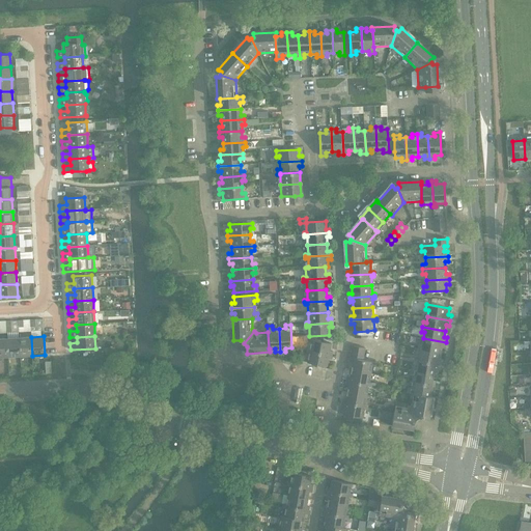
[(31,337),(20,338),(21,357),(32,356),(31,337)]
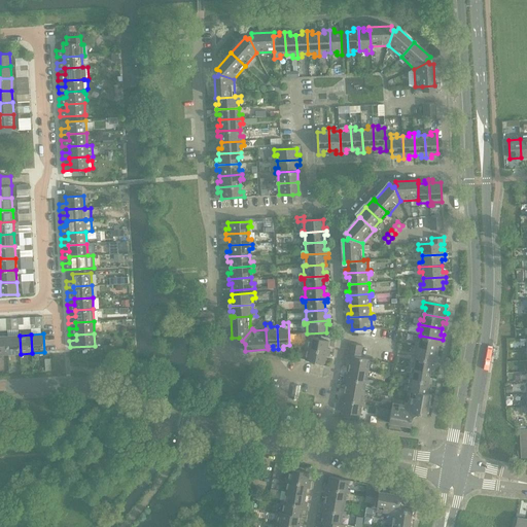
[(7,336),(0,336),(0,354),(8,354),(7,336)]
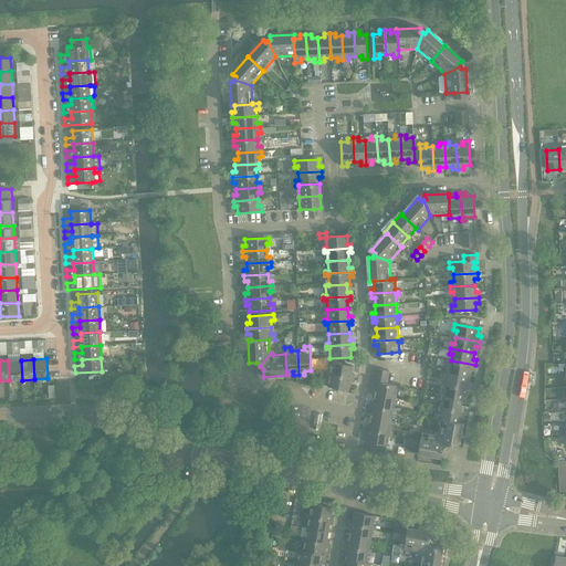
[(21,360),(8,360),(9,380),(22,380),(21,360)]
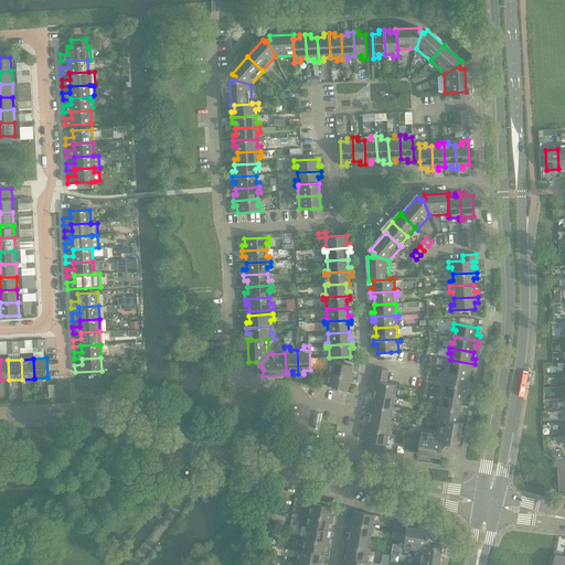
[(446,366),(445,371),(469,375),(470,370),(473,370),(475,364),(450,360),(449,366),(446,366)]
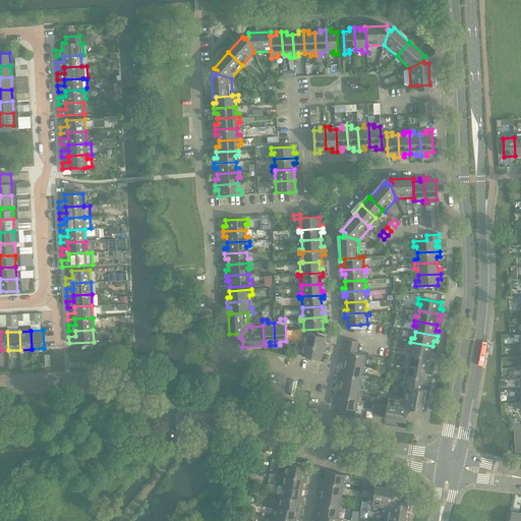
[(301,342),(301,344),(326,349),(327,345),(324,344),(325,337),(305,334),(304,343),(301,342)]
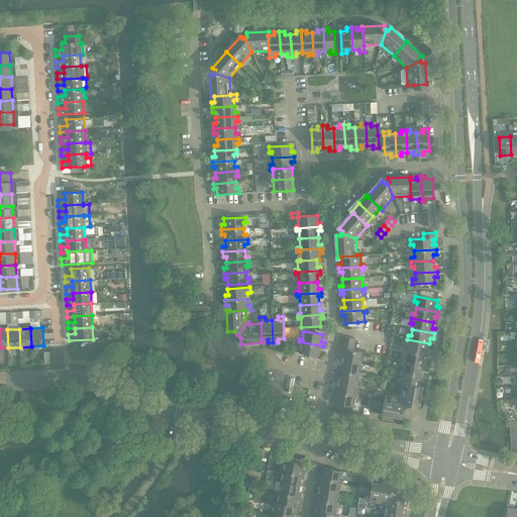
[(343,336),(342,342),(354,344),(355,338),(343,336)]
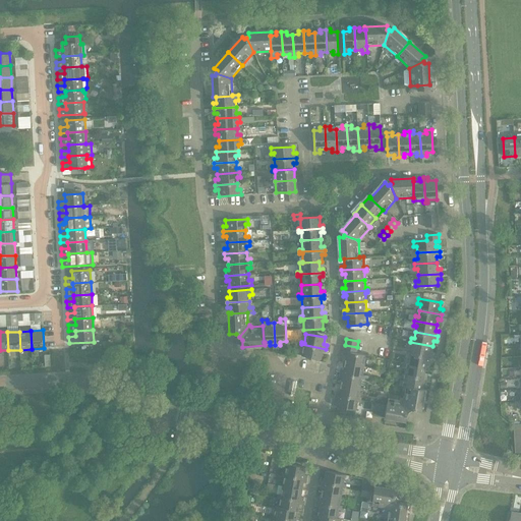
[(432,346),(410,342),(409,347),(412,347),(411,353),(433,357),(435,352),(431,352),(432,346)]
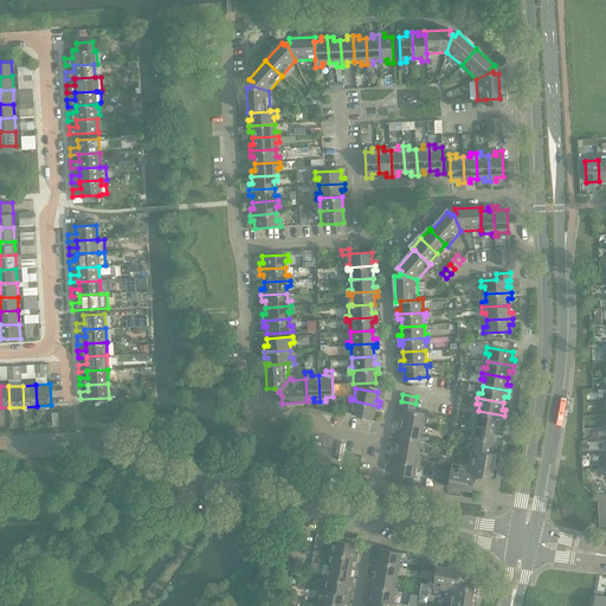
[(379,406),(350,400),(349,403),(353,404),(350,414),(373,418),(374,410),(378,410),(379,406)]
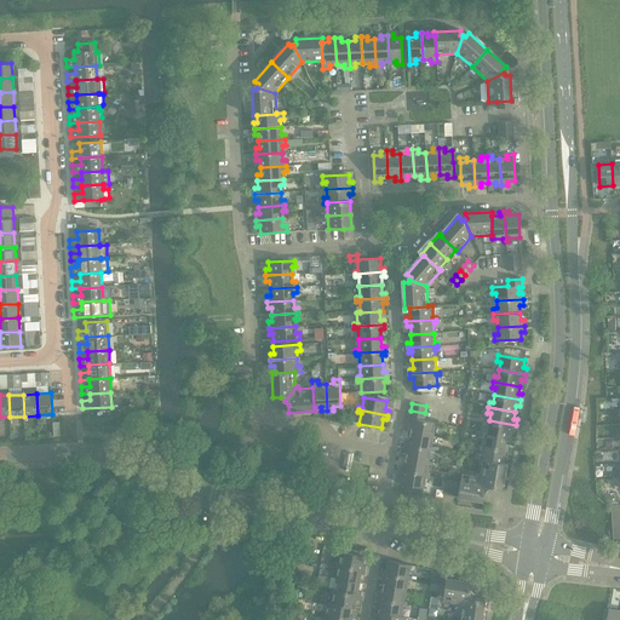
[(438,423),(424,420),(409,418),(408,423),(412,424),(411,432),(434,436),(435,425),(438,426),(438,423)]
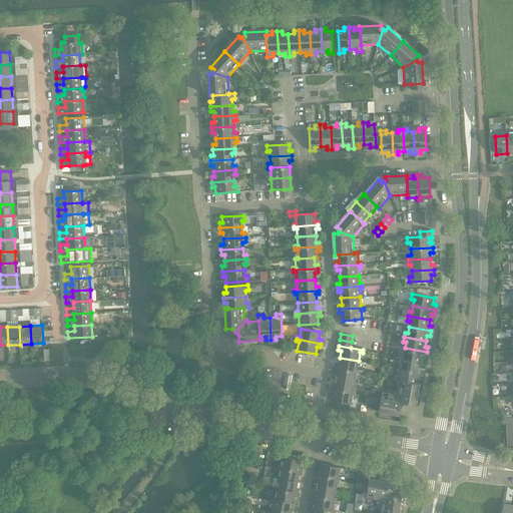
[(401,354),(400,358),(400,359),(419,362),(422,363),(423,357),(426,357),(427,352),(405,348),(404,354),(401,354)]
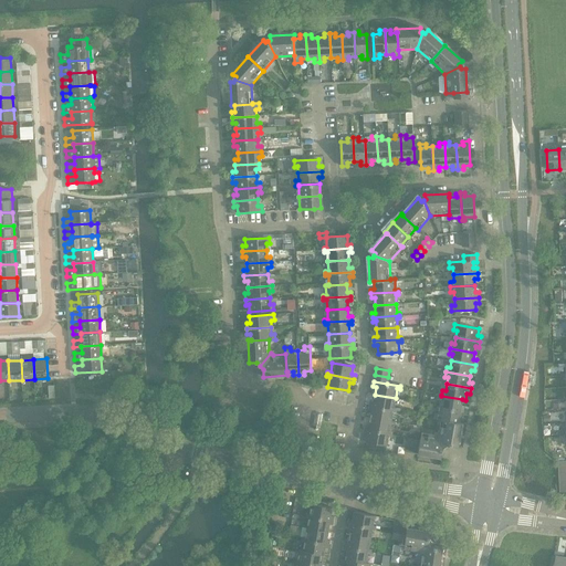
[(370,401),(369,406),(396,410),(397,408),(394,408),(396,398),(375,395),(374,402),(370,401)]
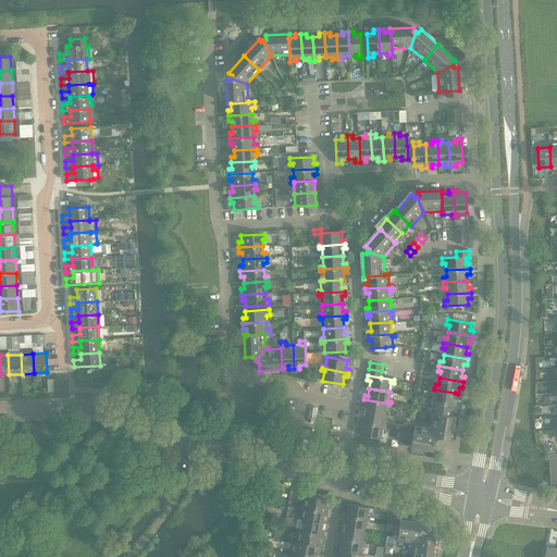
[(434,394),(432,400),(456,405),(457,399),(454,399),(455,393),(434,390),(434,388),(432,388),(431,394),(434,394)]
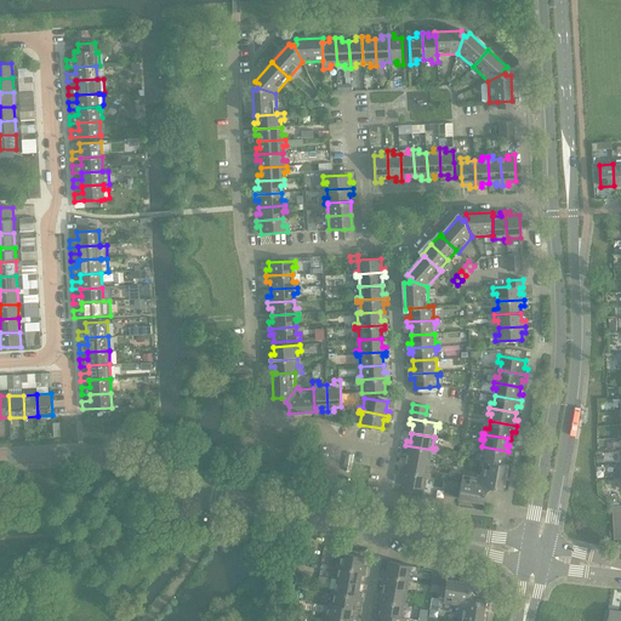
[(434,450),(405,445),(404,449),(408,450),(406,459),(429,462),(431,453),(434,453),(434,450)]
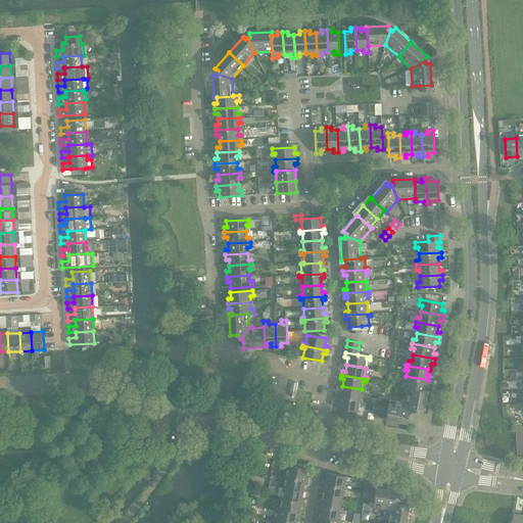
[(428,380),(406,376),(405,382),(401,382),(400,387),(408,388),(408,387),(423,390),(424,385),(427,385),(428,380)]
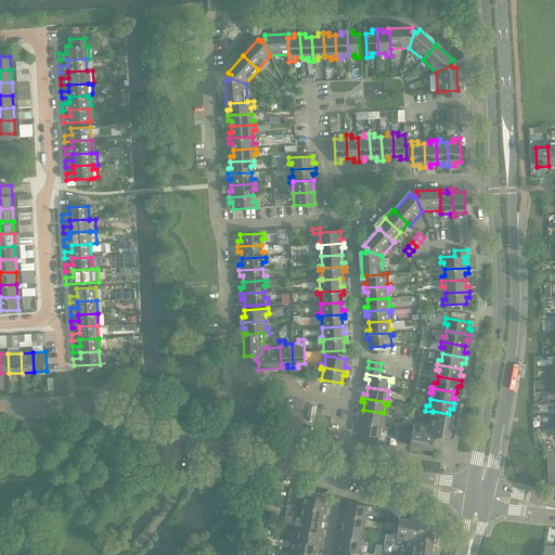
[(359,416),(358,421),(384,425),(385,423),(382,423),(384,413),(363,410),(362,417),(359,416)]
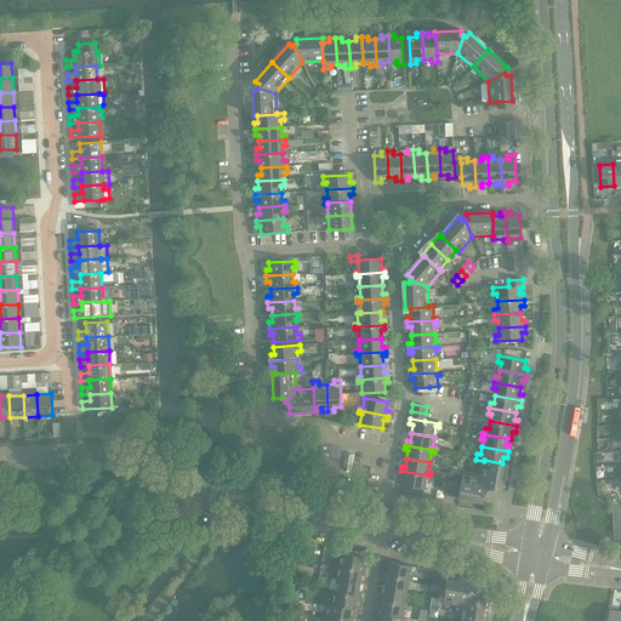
[(482,473),(479,476),(490,491),(494,489),(502,490),(507,465),(502,463),(484,460),(484,461),(482,473)]
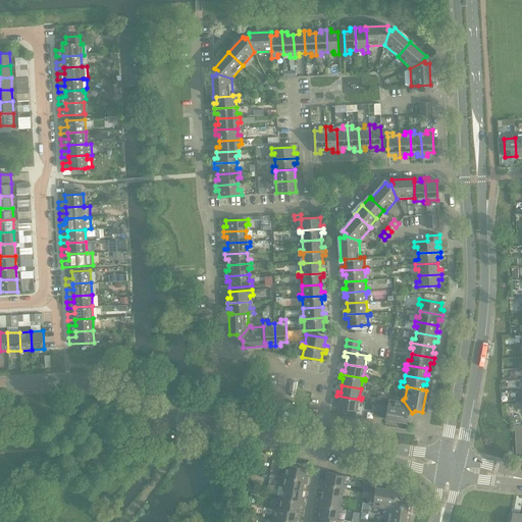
[(361,400),(336,396),(335,400),(338,400),(337,408),(357,411),(358,402),(361,402),(361,400)]
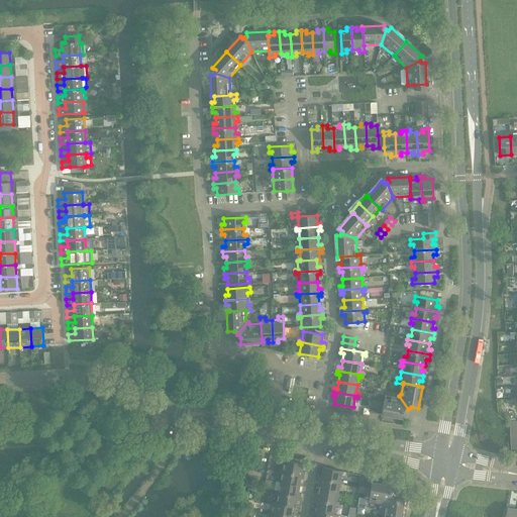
[(384,402),(382,414),(403,418),(404,411),(408,409),(399,396),(396,397),(385,395),(384,402)]
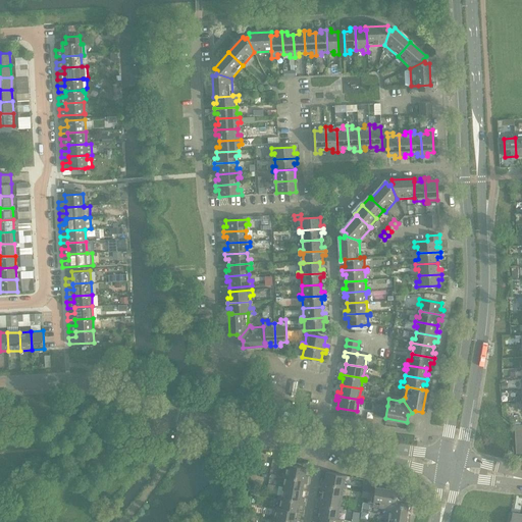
[(373,416),(379,417),(381,405),(375,404),(373,416)]
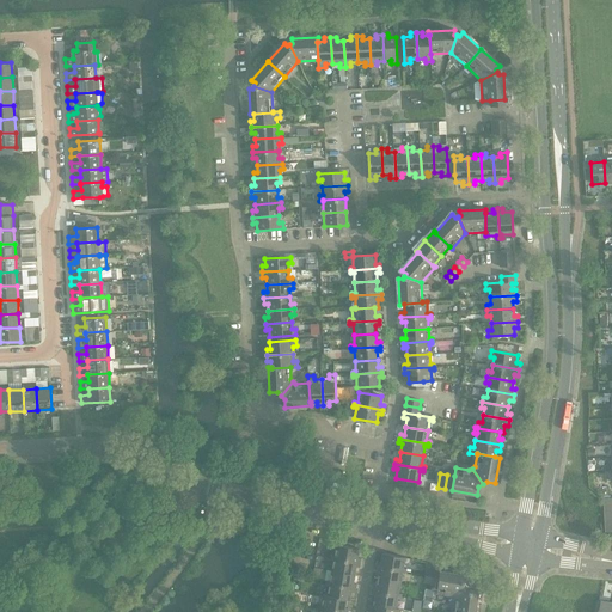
[(331,556),(331,558),(360,563),(361,558),(357,558),(359,549),(337,545),(335,556),(331,556)]
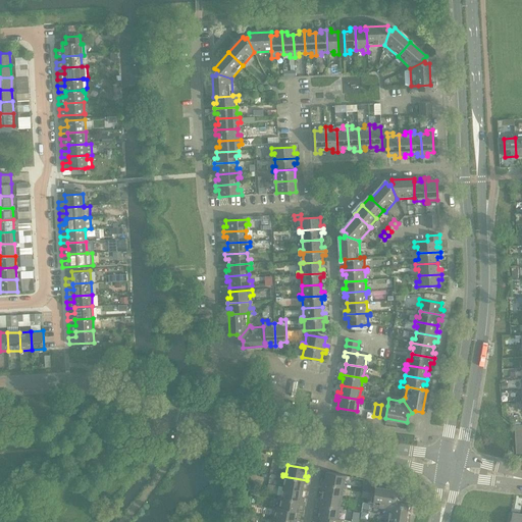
[(322,479),(321,482),(346,487),(347,485),(344,484),(346,475),(326,472),(325,479),(322,479)]
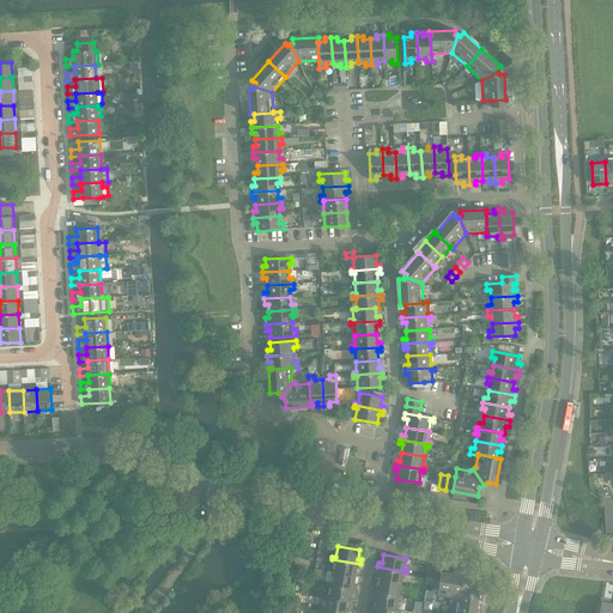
[(360,564),(332,559),(332,560),(334,562),(333,572),(354,576),(357,568),(360,569),(360,564)]
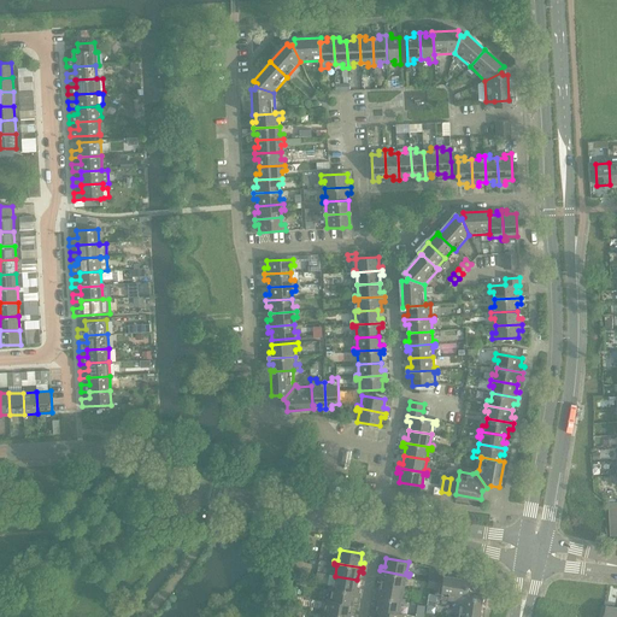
[(409,576),(380,570),(378,575),(382,576),(381,585),(404,588),(405,577),(409,579),(409,576)]
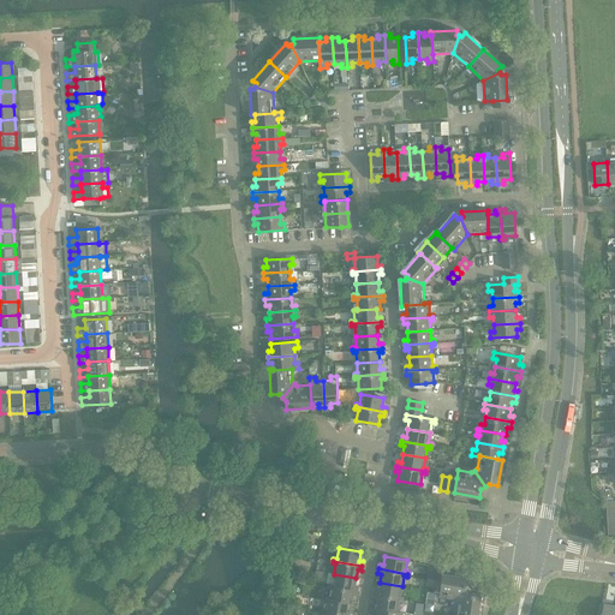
[(442,573),(440,587),(439,596),(452,598),(454,601),(470,590),(466,585),(467,577),(442,573)]
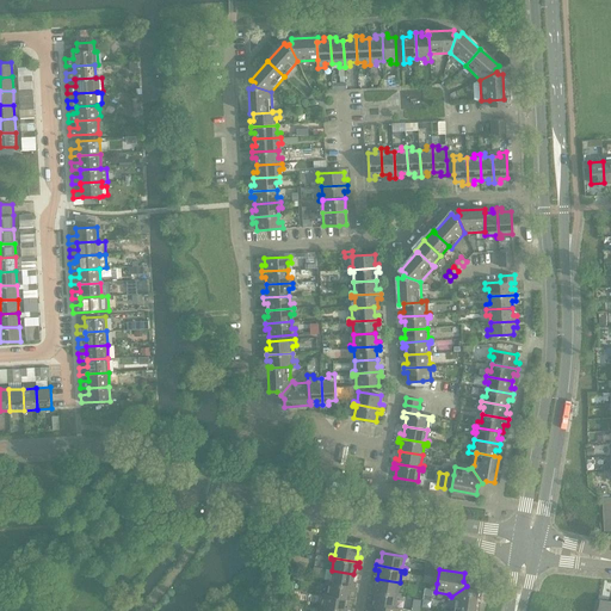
[(326,580),(326,582),(355,587),(356,582),(352,582),(353,574),(332,571),(329,580),(326,580)]
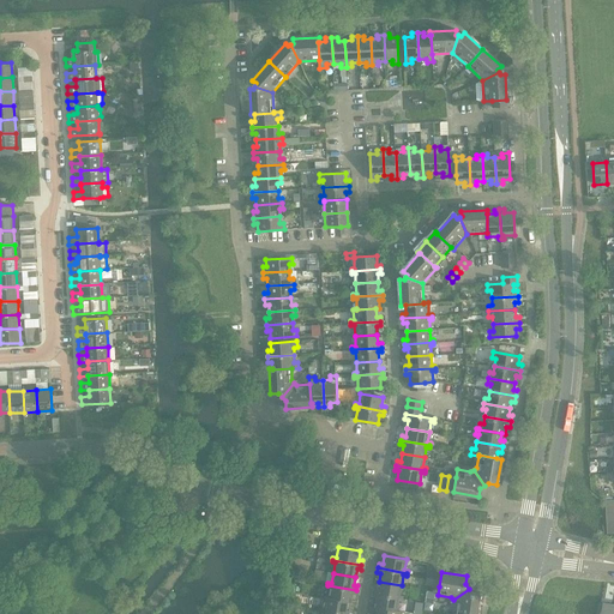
[(374,589),(373,594),(403,599),(403,596),(399,596),(402,585),(379,582),(378,590),(374,589)]
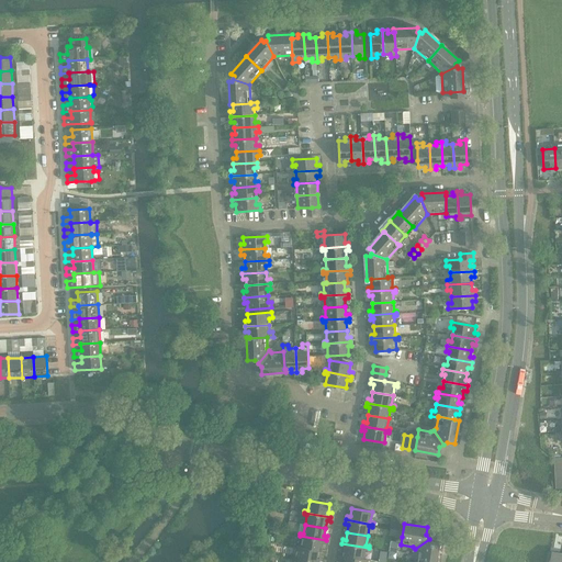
[(326,540),(300,536),(300,538),(302,538),(301,547),(301,548),(318,551),(322,552),(323,543),(326,544),(326,540)]
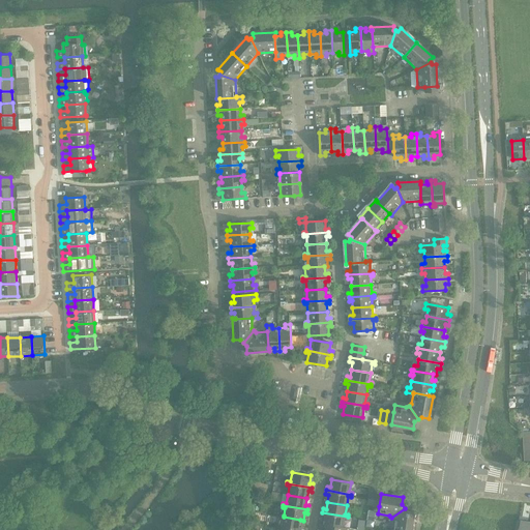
[(393,520),(391,529),(411,529),(414,512),(407,511),(405,508),(391,518),(393,520)]
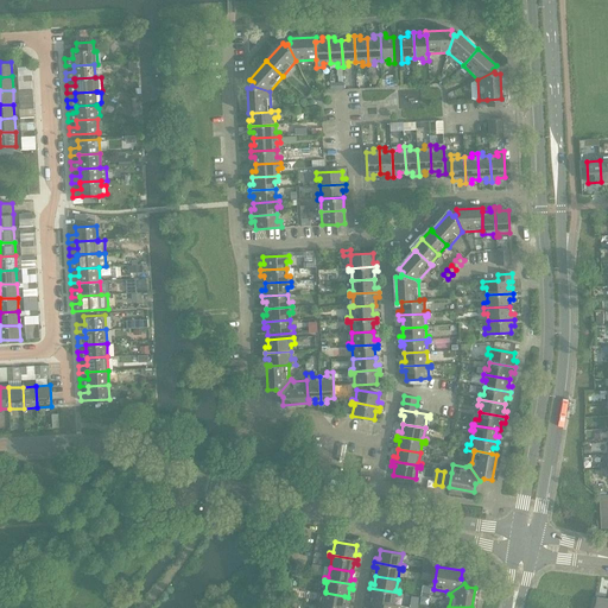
[(399,593),(369,588),(369,591),(373,593),(371,601),(374,602),(393,605),(396,595),(398,595),(399,593)]
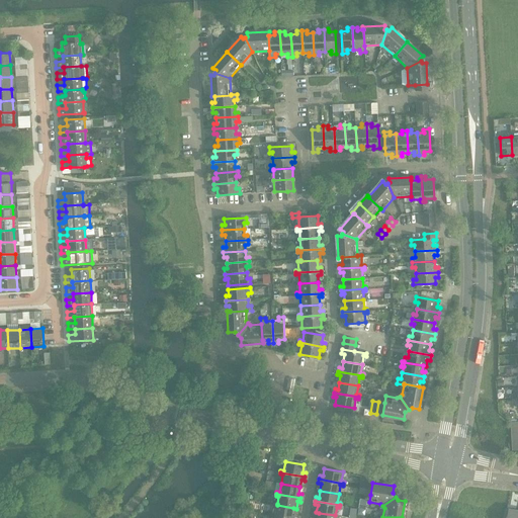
[(270,513),(269,514),(288,517),(293,517),(294,515),(291,515),(293,508),(277,505),(277,504),(274,504),(272,513),(270,513)]
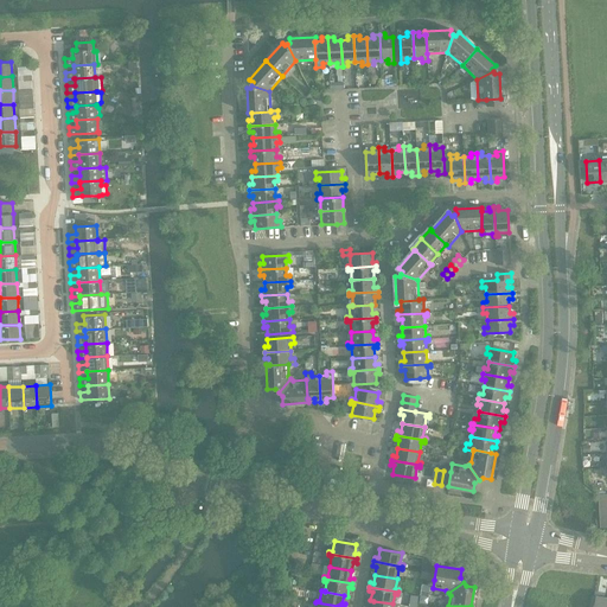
[(593,606),(606,606),(606,601),(606,598),(596,596),(593,606)]
